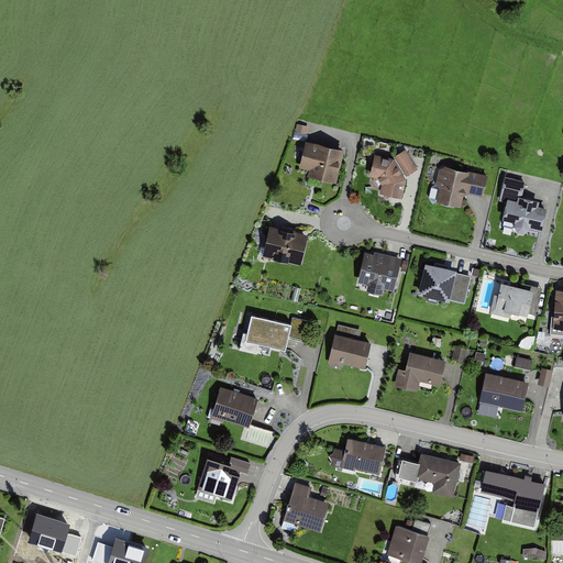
[(344,151),(307,142),(299,169),(310,173),(309,178),(337,185),(344,151)]
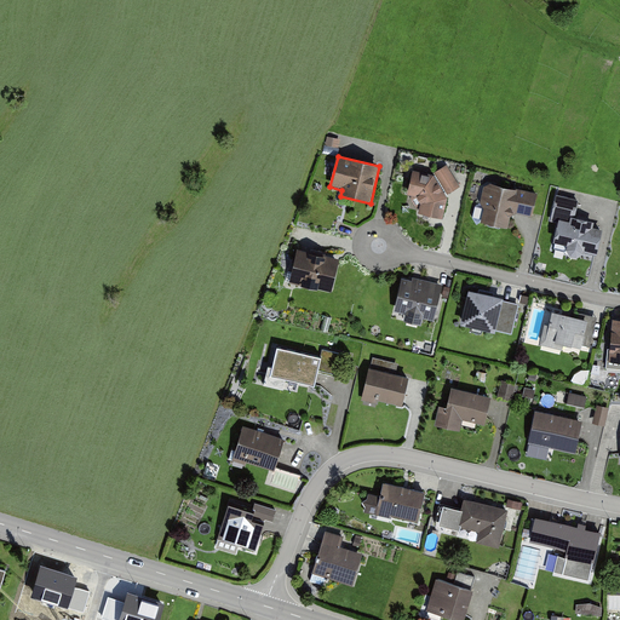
[(434,176),(415,171),(408,194),(419,213),(443,220),(449,199),(448,195),(460,187),(447,167),(434,176)]
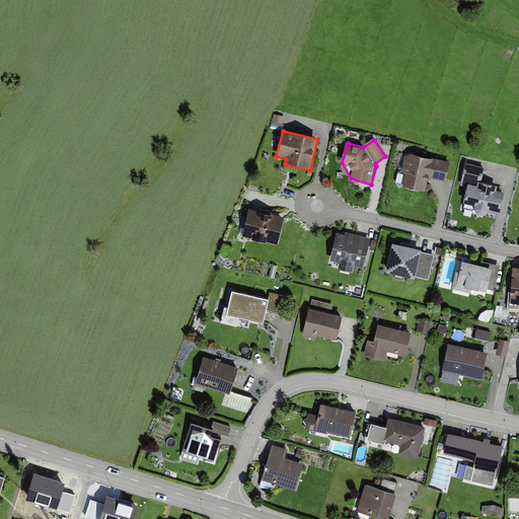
[(445,180),(450,161),(411,152),(404,156),(402,168),(405,173),(403,184),(425,190),(427,180),(432,177),(445,180)]
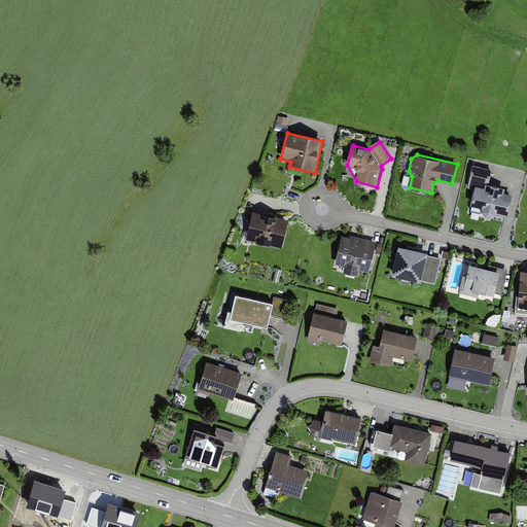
[(493,171),(473,167),(468,188),(473,189),(469,209),(506,217),(512,196),(505,195),(506,188),(490,185),(493,171)]
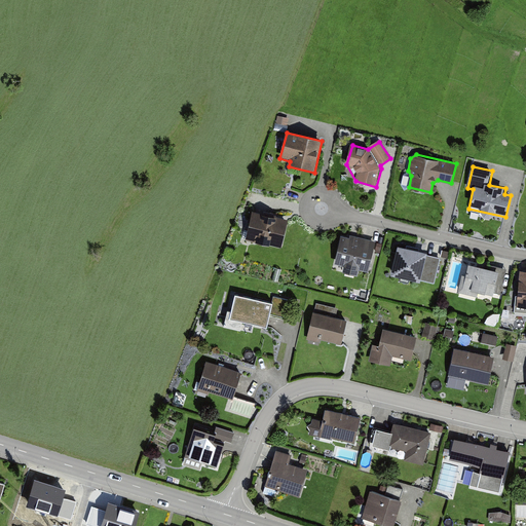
[(288,221),(253,213),(247,240),(282,248),(288,221)]
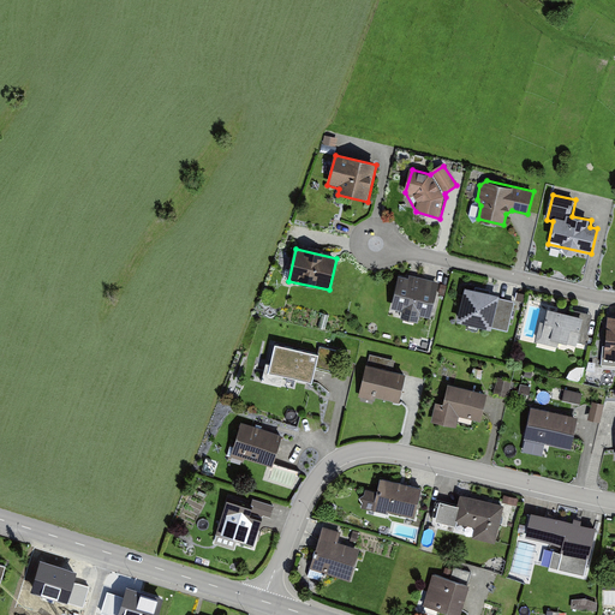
[(440,285),(400,275),(393,309),(404,311),(401,317),(418,321),(419,315),(433,318),(440,285)]
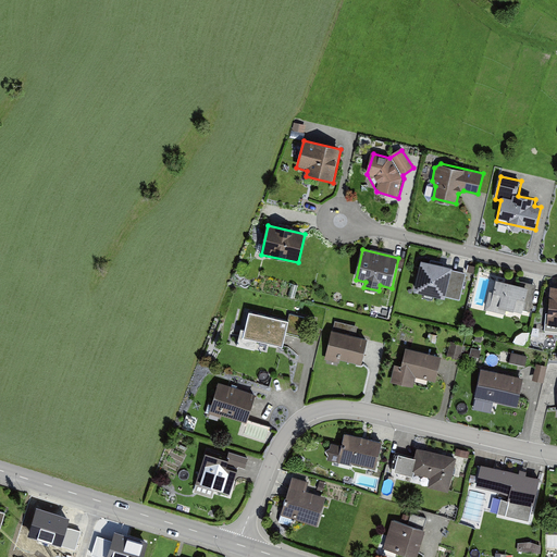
[(453,269),(421,260),(413,292),(460,304),(467,276),(452,272),(453,269)]
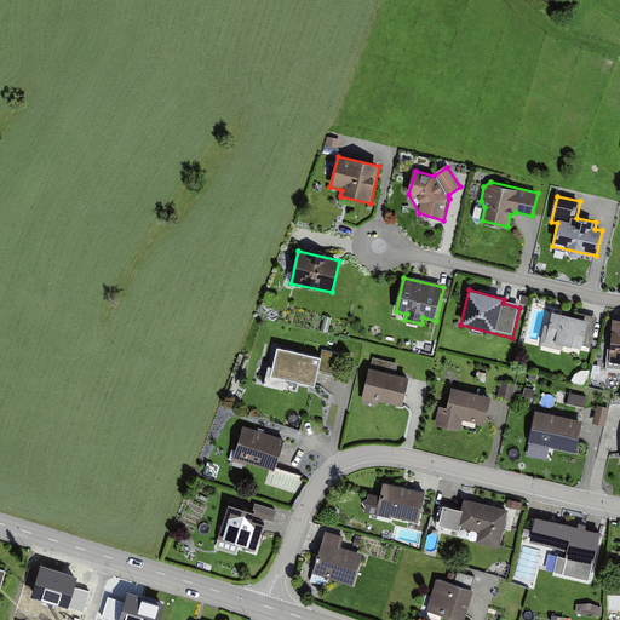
[(589,320),(554,311),(550,325),(546,323),(540,344),(566,350),(567,344),(581,348),(589,320)]
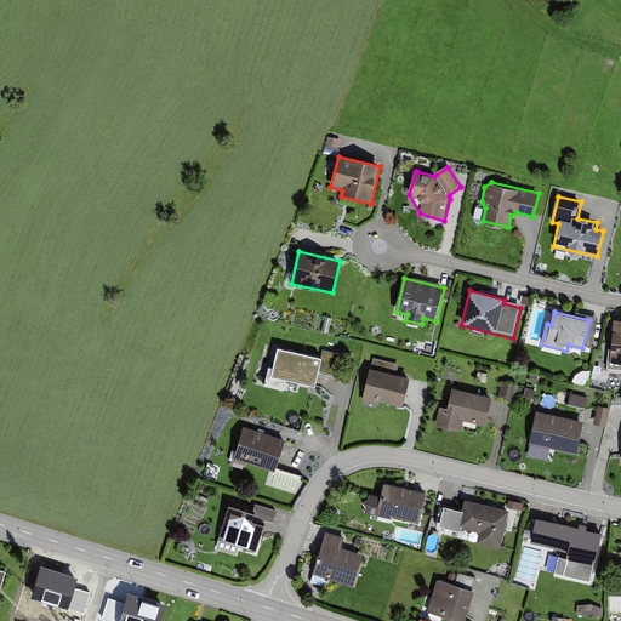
[(324,355),(278,346),(271,377),(318,387),(324,355)]
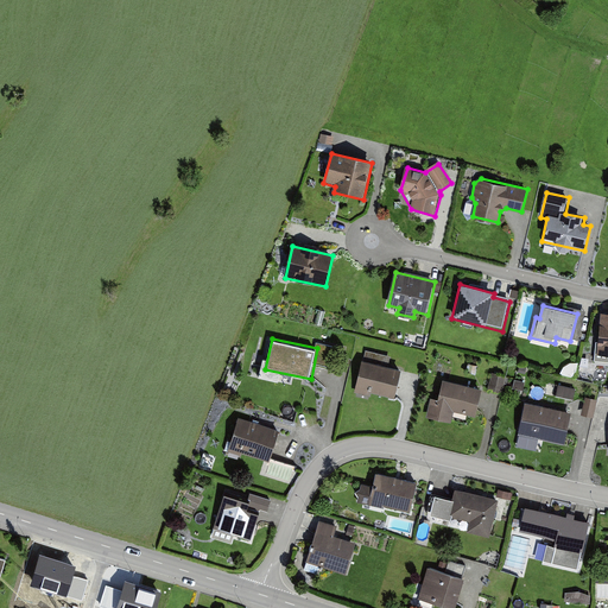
[(404,371),(363,360),(356,392),(371,396),(372,392),(396,398),(404,371)]
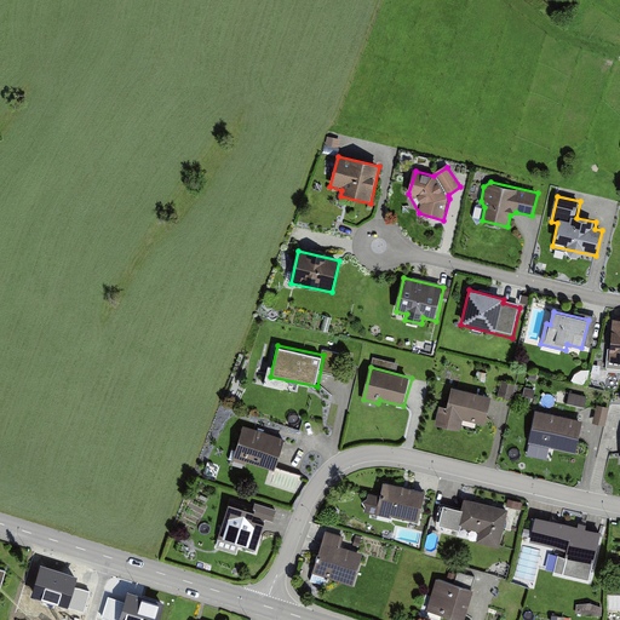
[(520,391),(534,397),(537,390),(512,382),(506,397),(516,401),(520,391)]
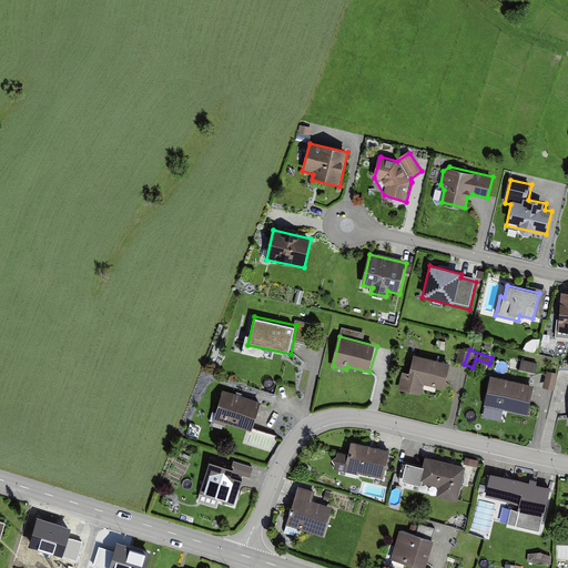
[(450,364),(414,356),(409,375),(404,374),(399,392),(423,396),(425,384),(445,388),(450,364)]
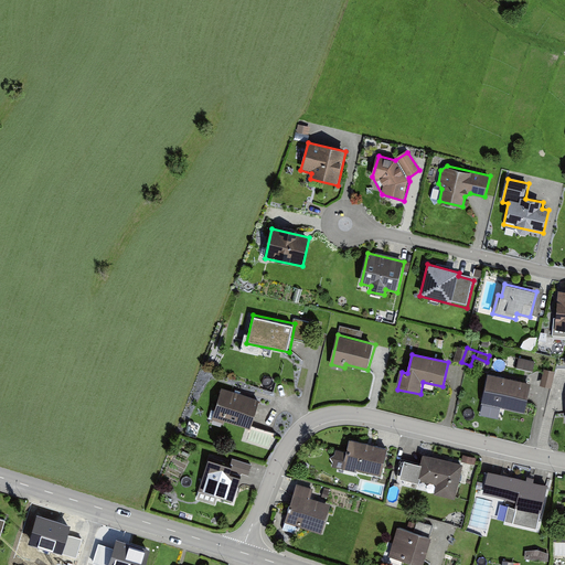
[(521,359),(519,366),(534,370),(536,362),(521,359)]
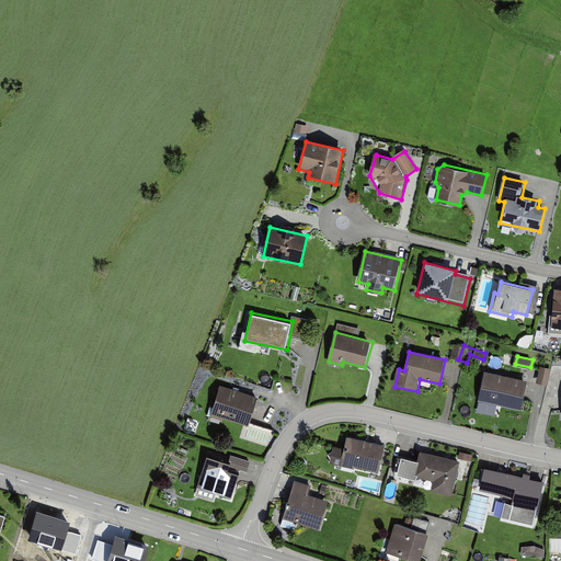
[(546,366),(544,384),(550,385),(552,367),(546,366)]
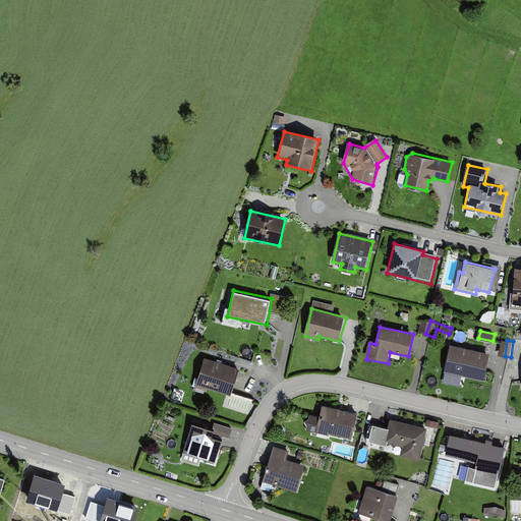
[(490,352),(451,345),(446,374),(484,382),(490,352)]
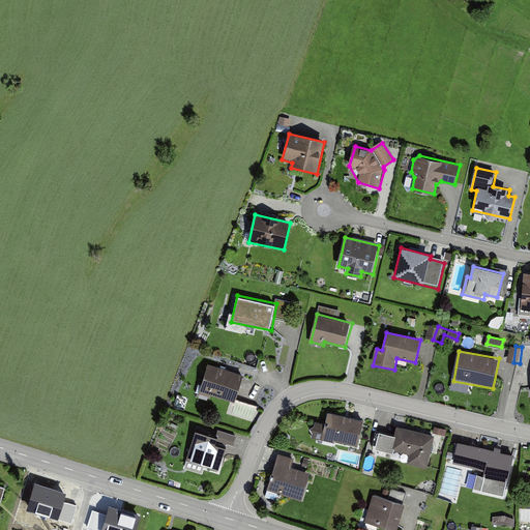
[(243,373),(210,363),(202,392),(236,402),(243,373)]
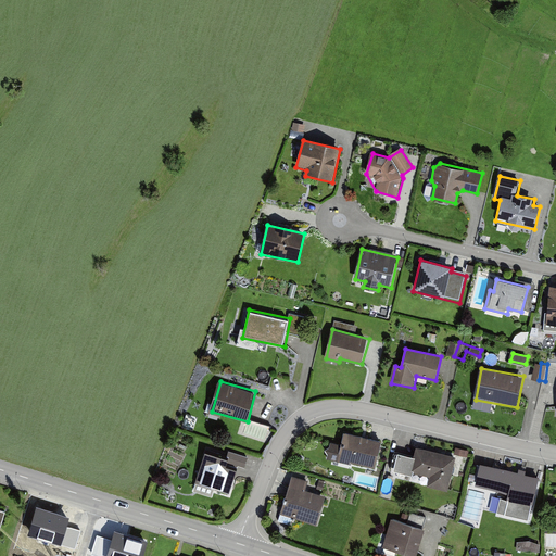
[(342,444),(335,442),(330,458),(375,468),(381,441),(344,432),(342,444)]
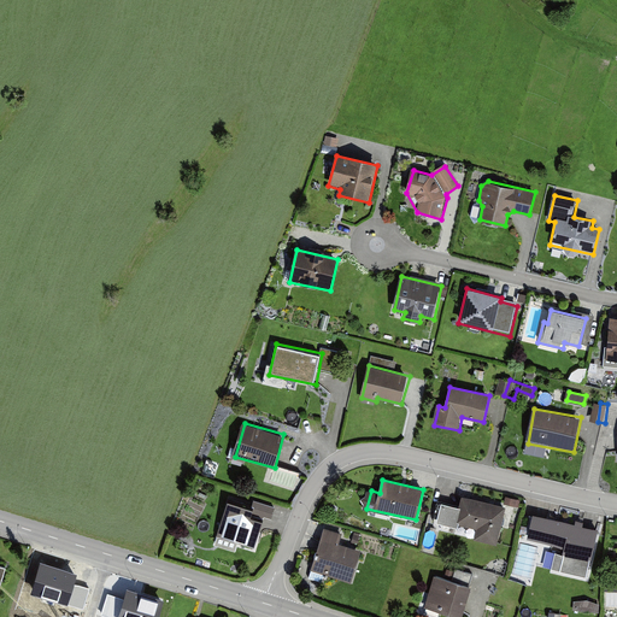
[(460,507),(444,504),(438,524),(459,529),(460,524),(476,528),(474,540),(498,546),(507,507),(463,497),(460,507)]
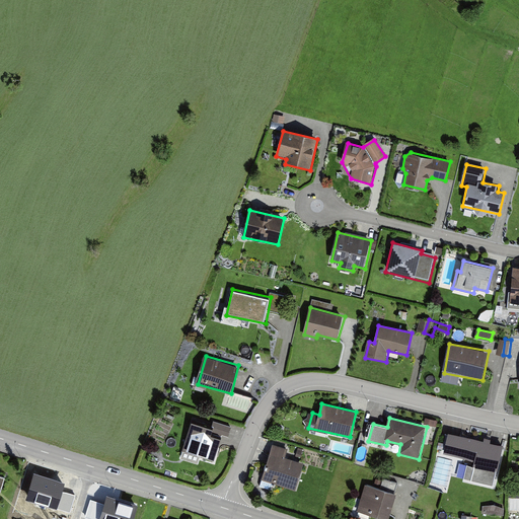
[(213,429),(194,423),(183,453),(213,462),(221,438),(211,435),(213,429)]
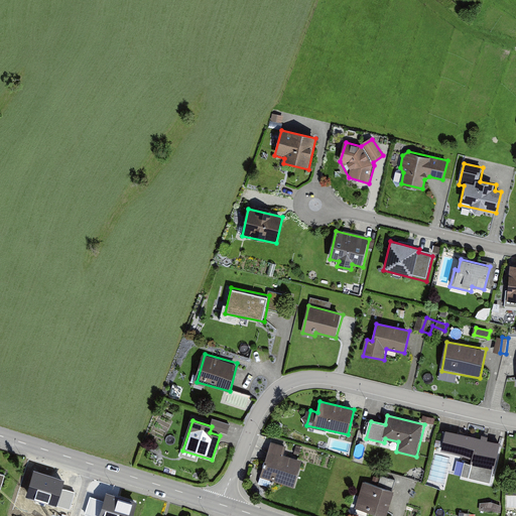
[(482,437),(446,430),(441,452),(473,459),(472,465),(493,470),(499,446),(488,443),(490,435),(483,434),(482,437)]
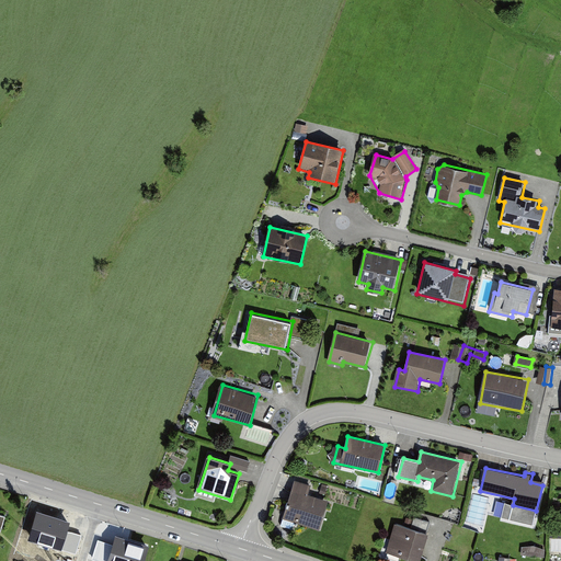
[(310,484),(296,480),(285,517),(322,528),(330,500),(308,493),(310,484)]
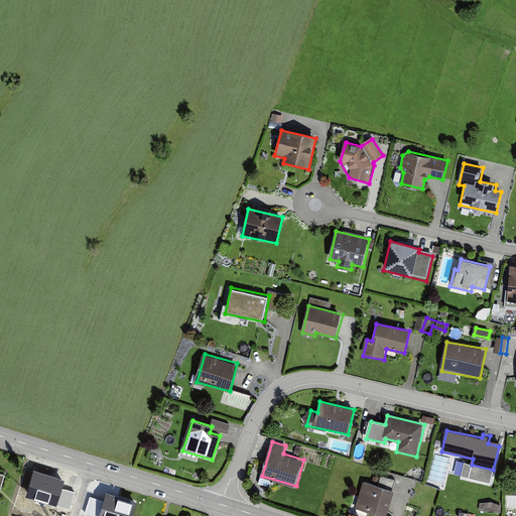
[(65,482),(34,473),(26,498),(70,511),(75,494),(62,490),(65,482)]
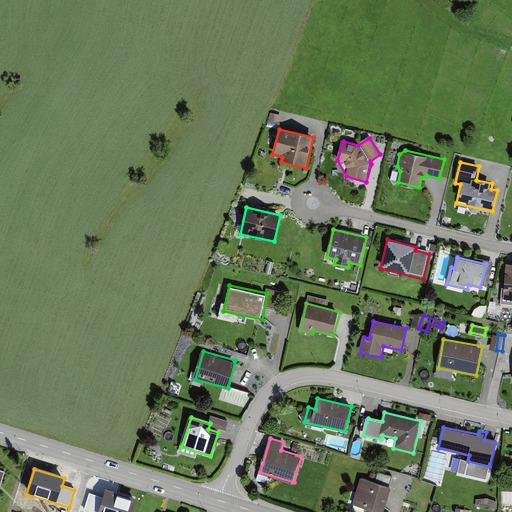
[(377,482),(361,477),(353,502),(383,511),(394,478),(379,473),(377,482)]
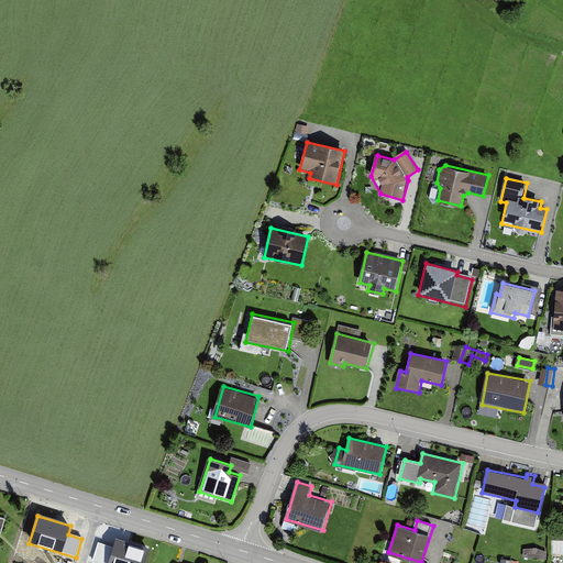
[(94,562),(92,562),(145,562),(150,549),(117,539),(113,549),(99,544),(94,562)]
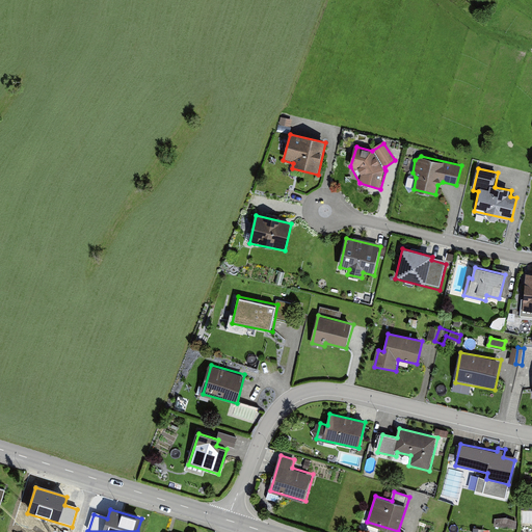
[(495,519),(494,526),(516,528),(516,521),(506,517),(495,519)]
